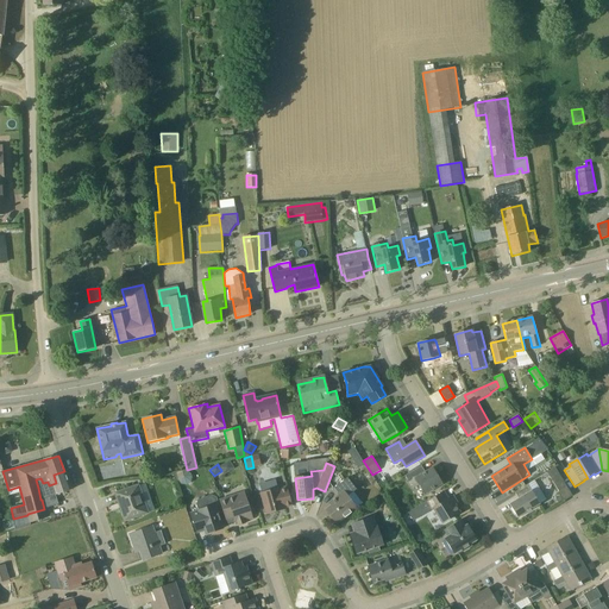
[(441,483),(438,476),(432,469),(425,472),(421,466),(405,476),(413,489),(420,484),(426,494),(441,483)]
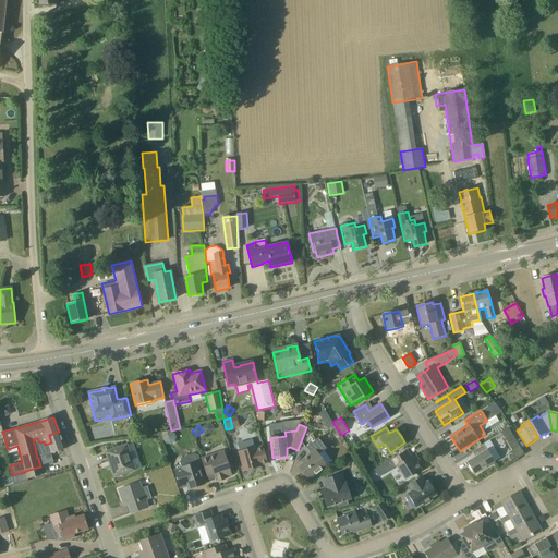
[(501,434),(517,459),(523,455),(508,429),(501,434)]
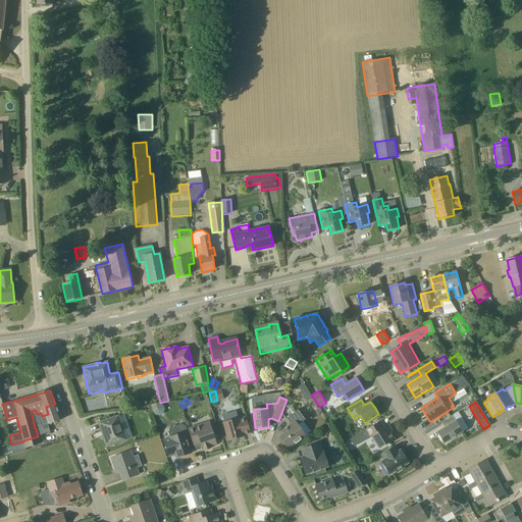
[(152,412),(153,412),(162,405),(161,403),(150,406),(152,412)]
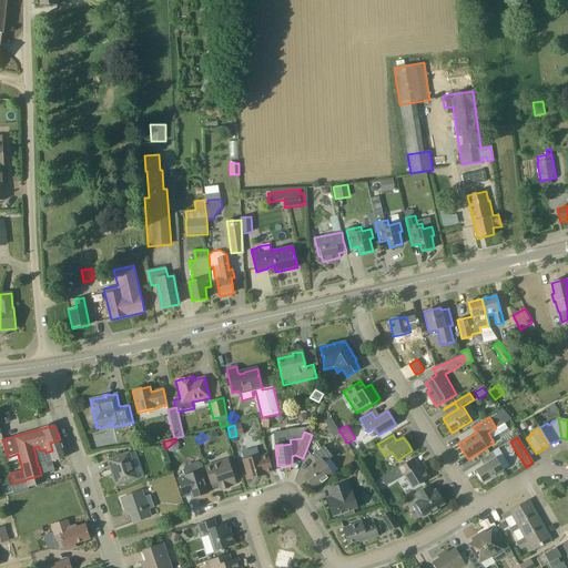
[(66,457),(61,444),(60,439),(50,443),(52,450),(46,453),(44,449),(40,450),(38,446),(33,447),(36,455),(38,466),(39,466),(41,475),(26,479),(26,480),(12,484),(14,494),(29,490),(29,487),(44,484),(40,466),(66,457)]
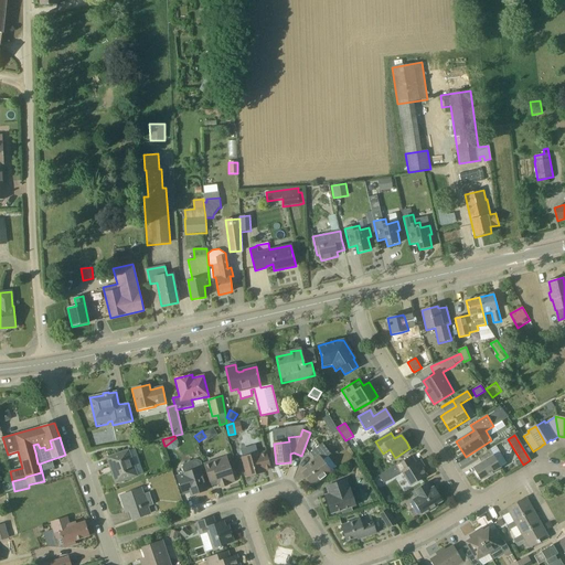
[(312,486),(331,471),(322,459),(330,454),(322,444),(309,454),(313,460),(305,467),(307,469),(302,473),(312,486)]
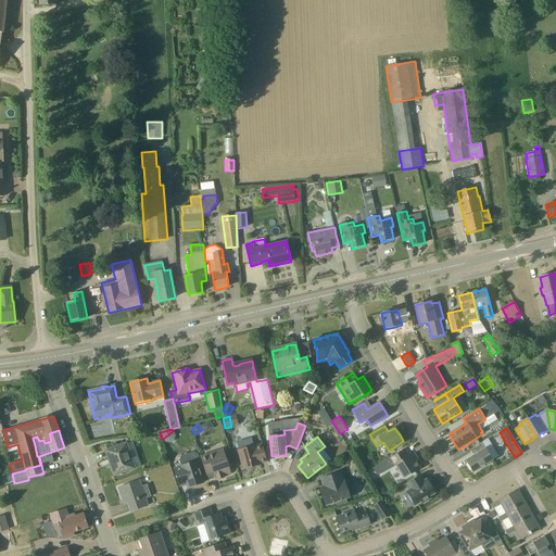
[(493,460),(488,452),(481,442),(472,447),(476,454),(465,460),(472,474),(493,460)]
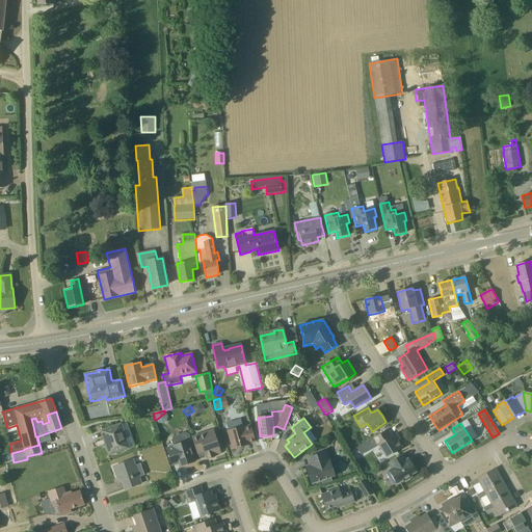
[(106,446),(109,455),(130,448),(126,436),(122,424),(102,430),(107,446),(106,446)]
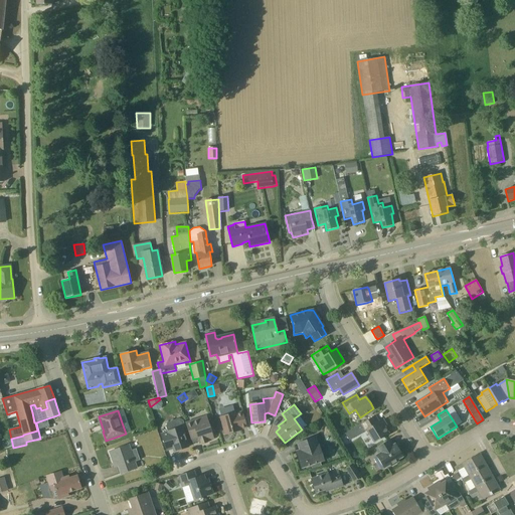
[(246,427),(244,418),(242,411),(236,412),(220,416),(225,436),(241,431),(240,430),(246,427)]
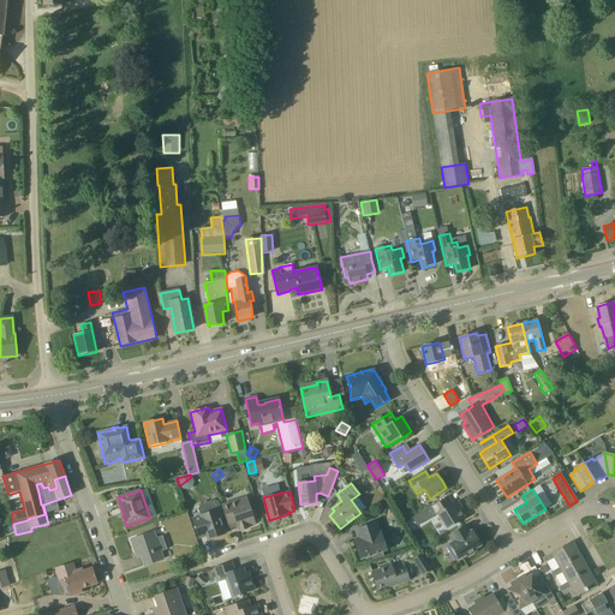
[(256,524),(252,512),(246,496),(221,505),(228,525),(236,523),(238,530),(240,529),(242,531),(248,529),(246,527),(256,524)]
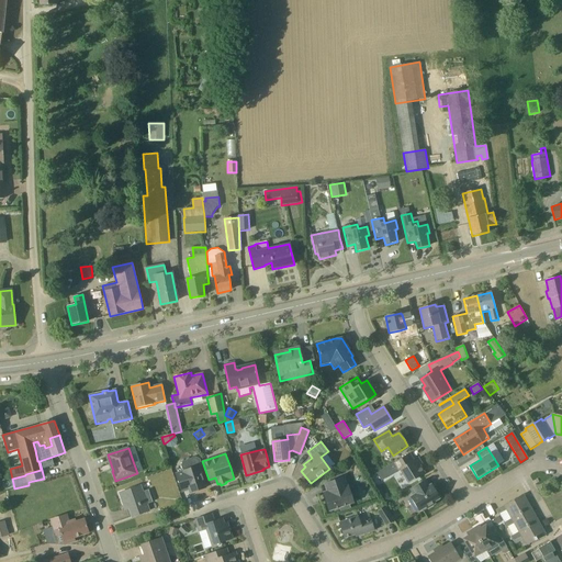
[(408,483),(415,479),(424,473),(415,459),(413,461),(408,453),(393,463),(397,471),(400,470),(408,483)]
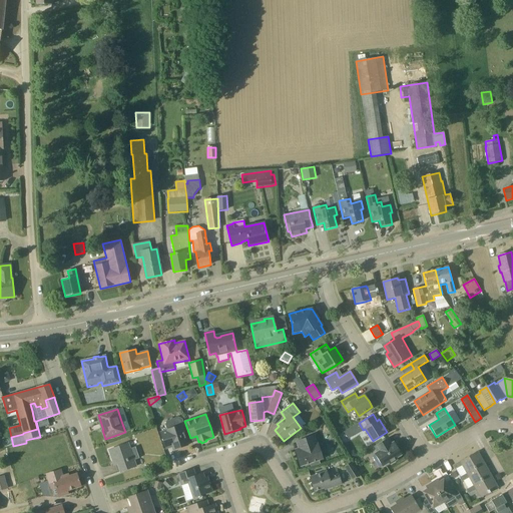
[(187,445),(181,426),(184,426),(182,419),(178,417),(166,421),(164,425),(166,430),(160,432),(166,449),(172,447),(173,450),(187,445)]
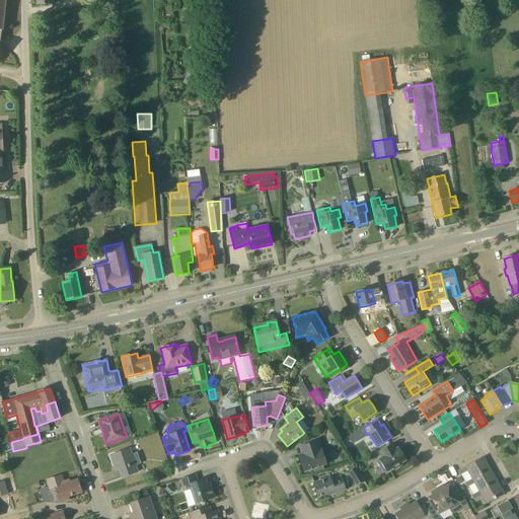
[(304,471),(326,464),(319,440),(300,447),(302,454),(298,455),(304,471)]
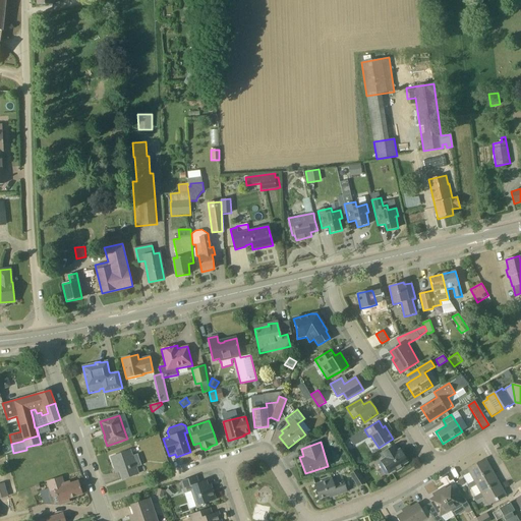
[(381,462),(383,465),(389,474),(395,470),(396,472),(403,467),(402,465),(407,462),(400,449),(398,451),(394,445),(379,454),(383,461),(381,462)]
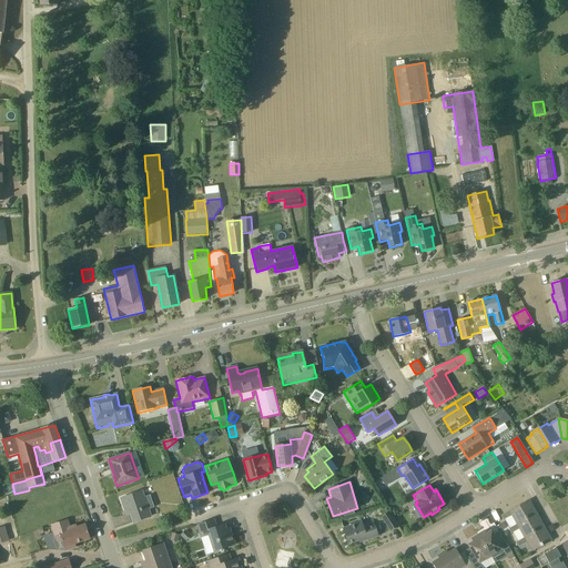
[(151,516),(148,509),(154,507),(150,495),(145,497),(143,490),(121,498),(124,510),(129,509),(133,523),(151,516)]
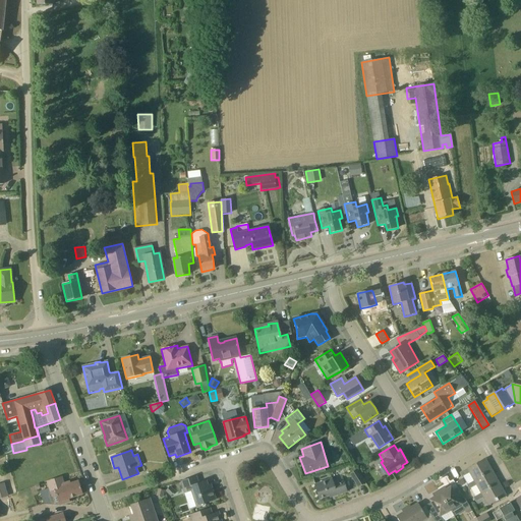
[(356,467),(362,464),(358,458),(353,461),(356,467)]
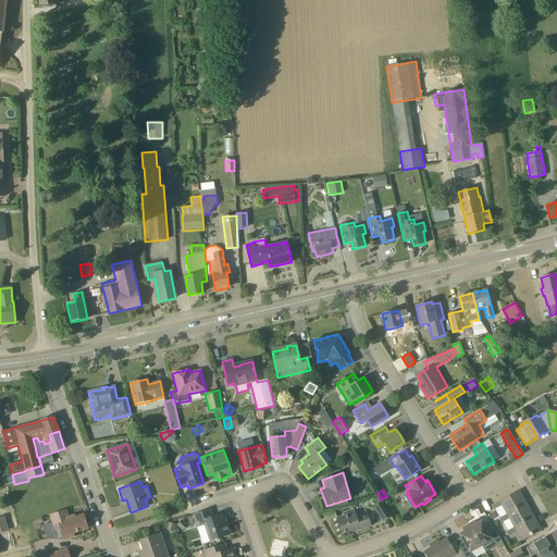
[(506,515),(525,504),(518,491),(491,506),(494,510),(500,506),(506,515)]
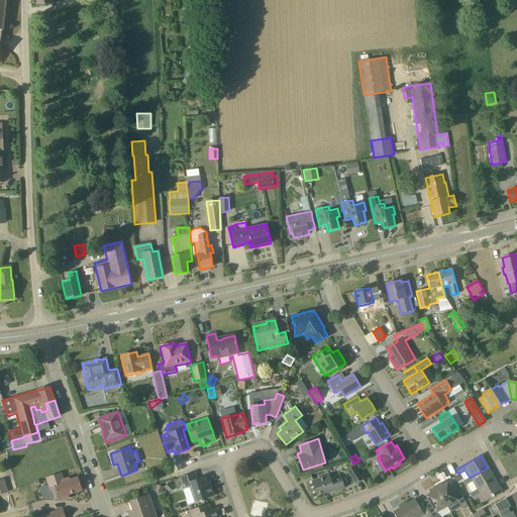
[(363,479),(354,467),(346,471),(354,484),(363,479)]
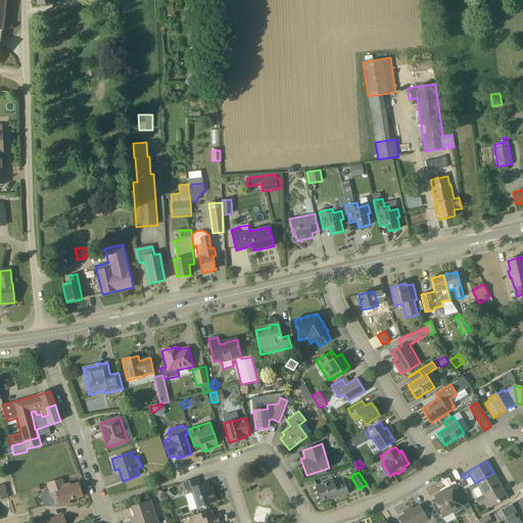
[(482,495),(501,485),(493,473),(475,483),(468,487),(471,491),(477,487),(482,495)]
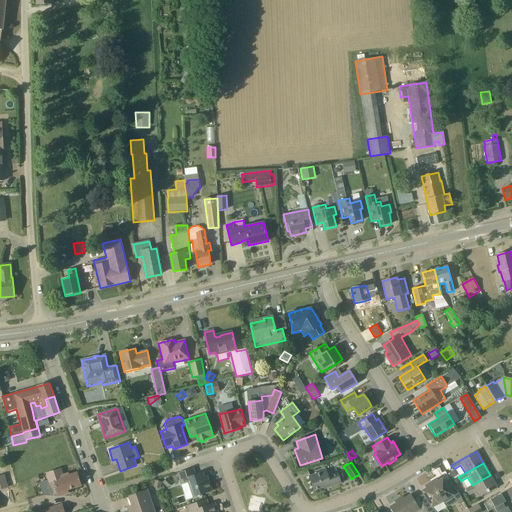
[(66,494),(65,491),(81,485),(77,473),(68,476),(68,474),(62,476),(60,468),(47,473),(51,488),(56,487),(59,496),(66,494)]
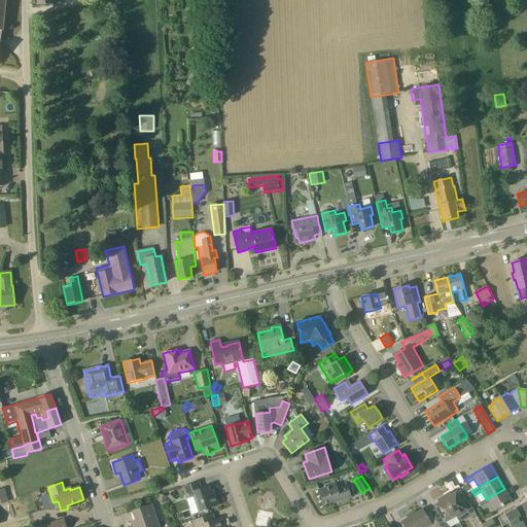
[(213,490),(210,491),(208,486),(201,489),(199,482),(182,487),(186,499),(194,497),(199,513),(218,505),(213,490)]
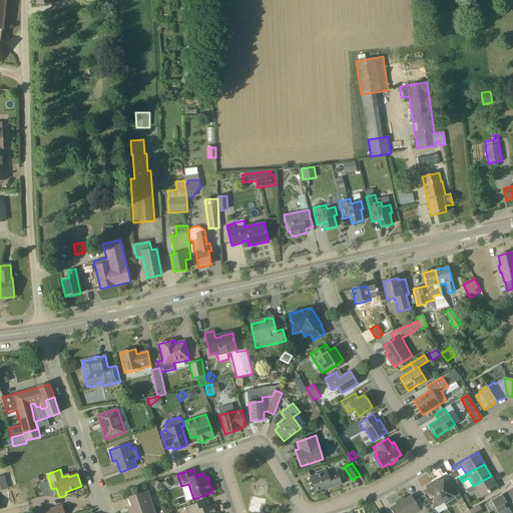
[(342,484),(338,474),(330,476),(328,471),(310,477),(315,491),(328,487),(329,489),(342,484)]
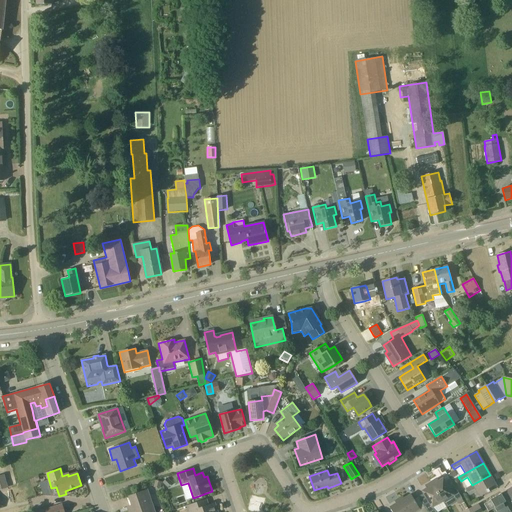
[(457,476),(454,471),(449,474),(452,479),(457,476)]
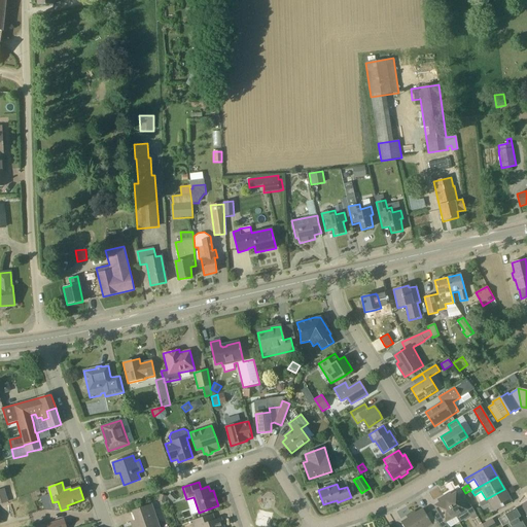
[(4,488),(0,489),(0,504),(8,502),(4,488)]
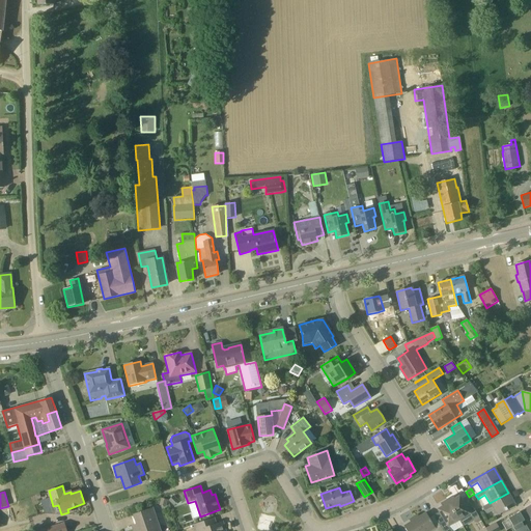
[(497,515),(506,510),(515,505),(508,493),(490,503),(482,507),(484,511),(492,507),(497,515)]
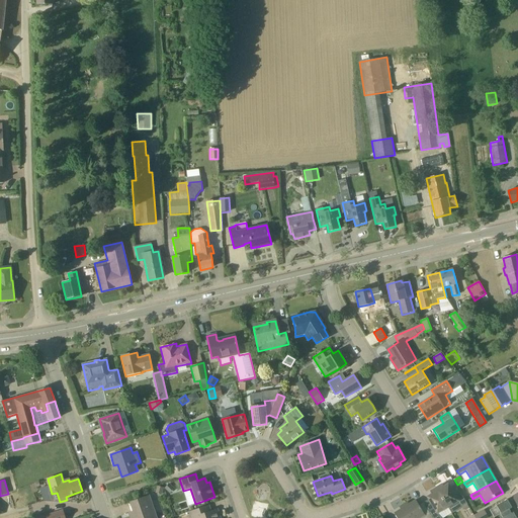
[(174,489),(169,484),(164,489),(170,494),(174,489)]
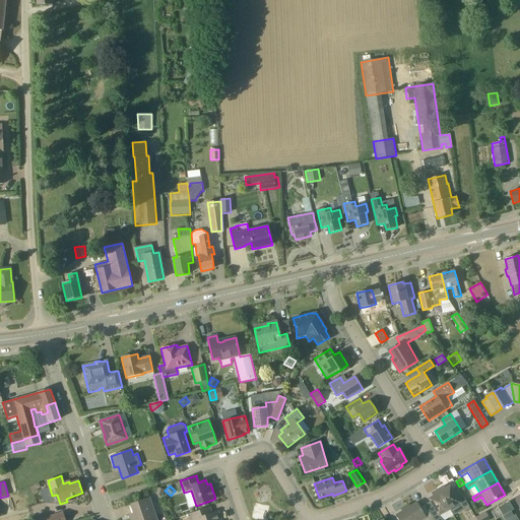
[(459,491),(454,494),(449,486),(445,489),(444,485),(438,490),(449,510),(452,515),(468,506),(459,491)]
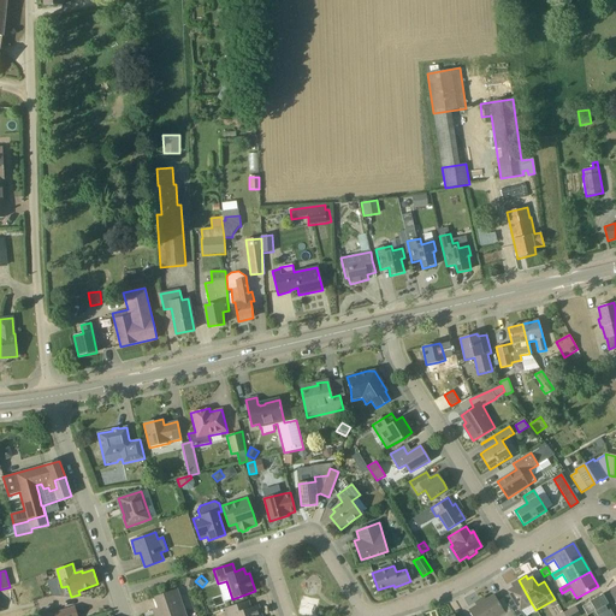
[(195,580),(187,578),(184,586),(193,588),(195,580)]
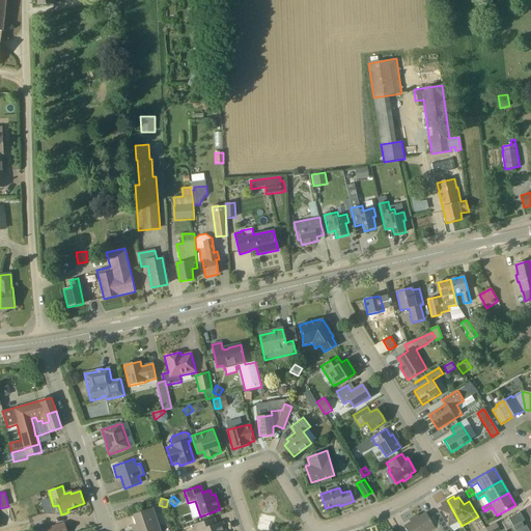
[(450,530),(448,527),(458,521),(447,500),(440,504),(442,507),(438,509),(444,521),(439,524),(443,530),(450,530)]
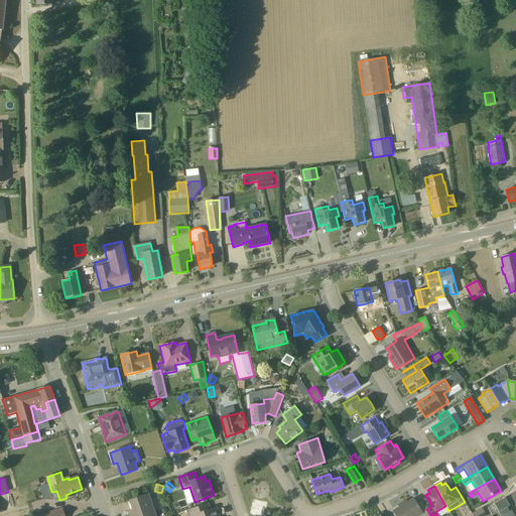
[(155,515),(151,504),(148,494),(129,501),(133,510),(131,510),(132,515),(130,515),(129,515),(155,515)]
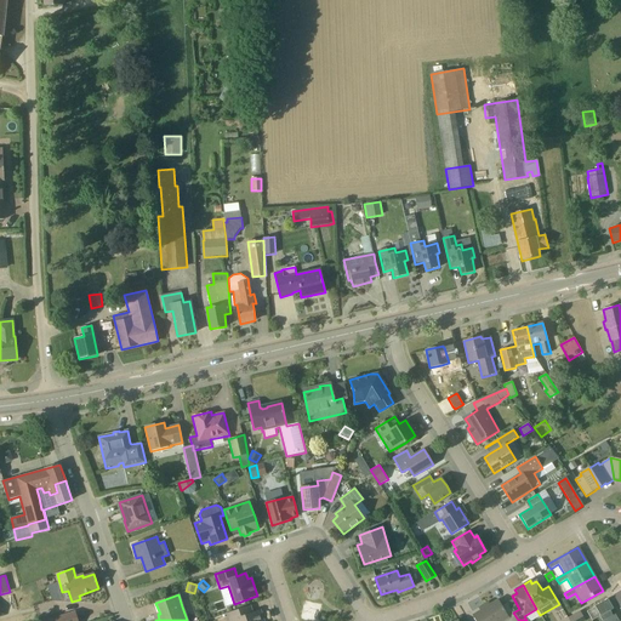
[(518,620),(513,613),(507,615),(497,599),(485,608),(493,620),(518,620)]
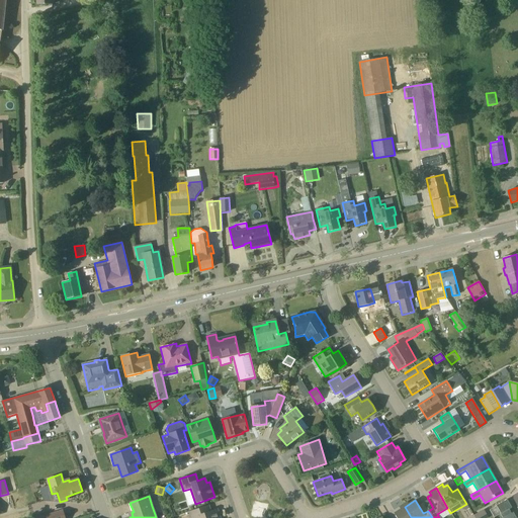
[(516,517),(511,508),(507,500),(496,506),(489,510),(494,517),(500,514),(502,517),(516,517)]
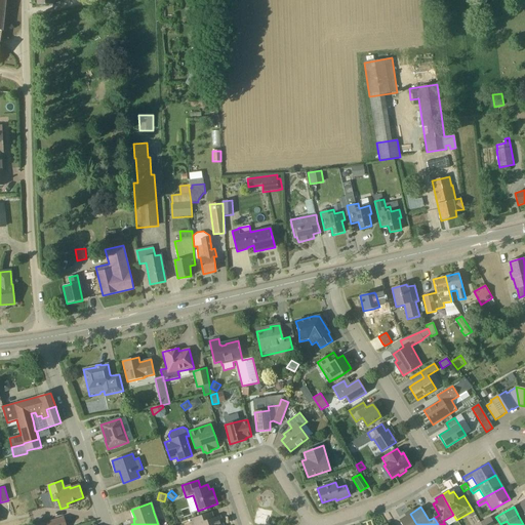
[(193,524),(223,524),(219,517),(213,519),(211,512),(192,519),(193,524)]
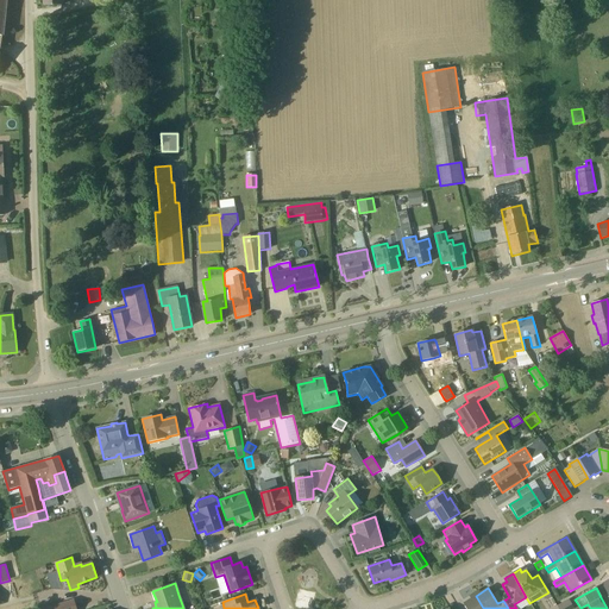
[(483,608),(476,596),(463,603),(465,608),(483,608)]
